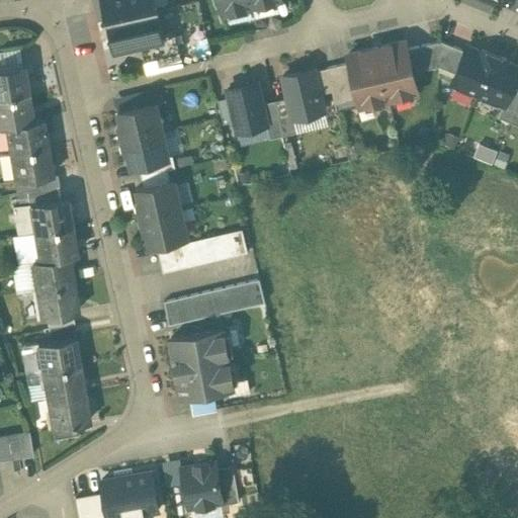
[(103,0),(108,20),(156,9),(154,0),(103,0)]
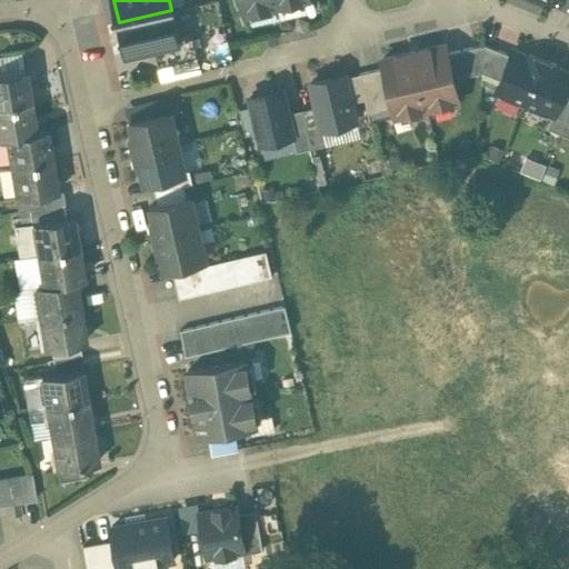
[(241,0),(245,15),(305,0),(241,0)]
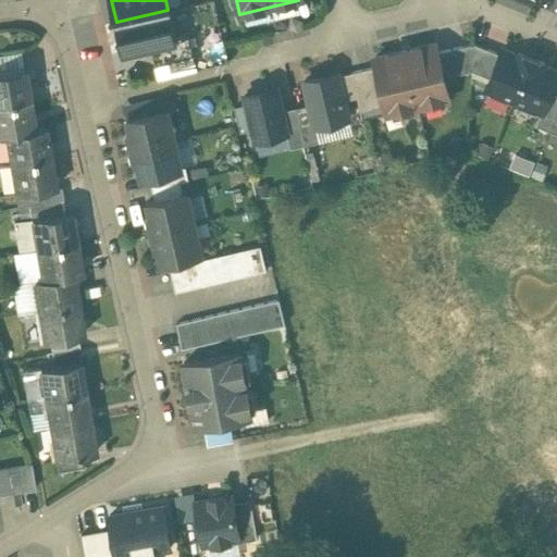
[(168,10),(116,22),(124,52),(150,46),(174,39),(168,10)]
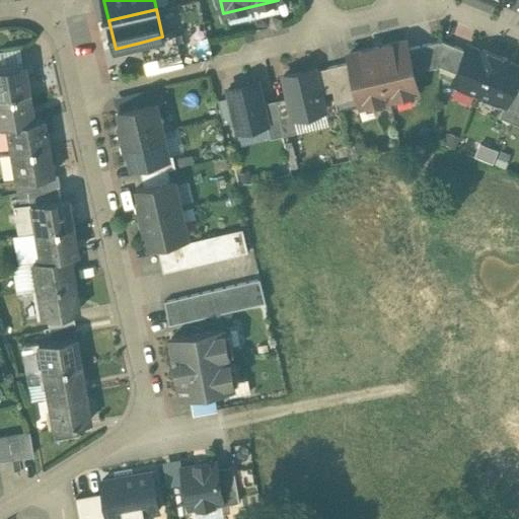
[(162,36),(140,43),(145,60),(179,52),(175,33),(162,36)]
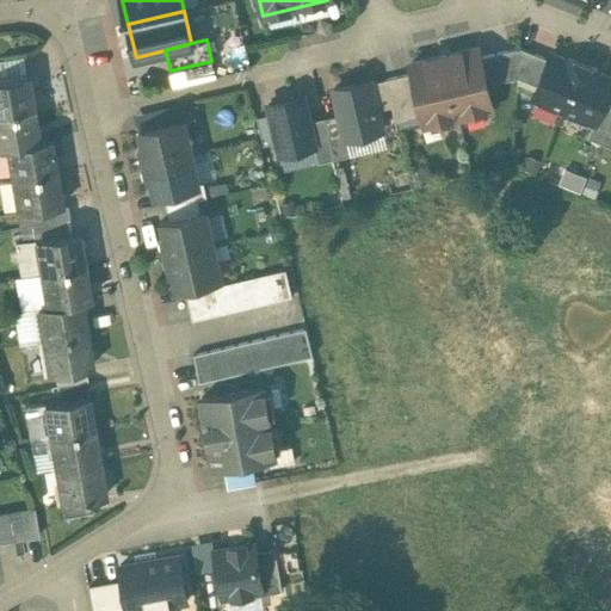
[(477,47),(411,63),(413,72),(423,115),(425,123),(492,107),(487,84),(480,56),(477,47)]
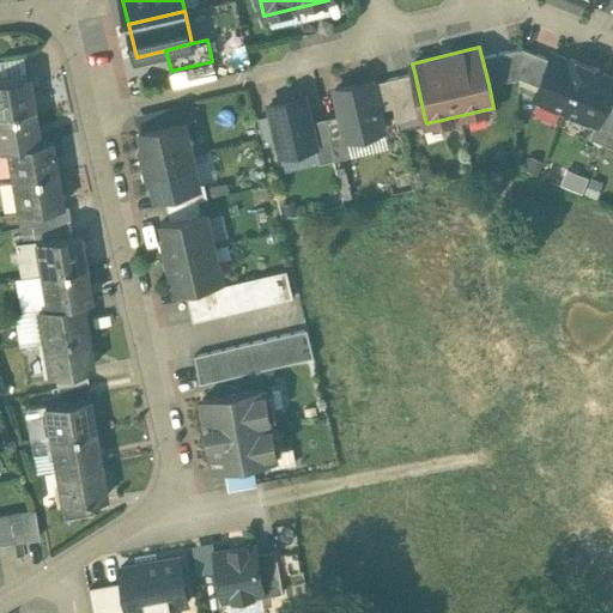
[(522,47),(481,56),(489,84),(520,77),(522,47)]
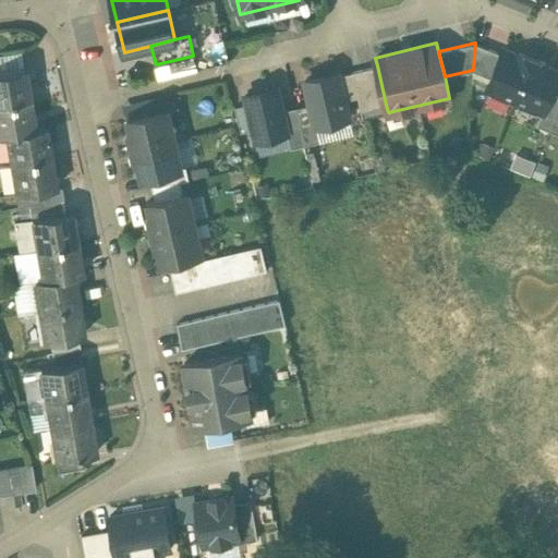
[(501,53),(475,43),(473,70),(492,77),(501,53)]
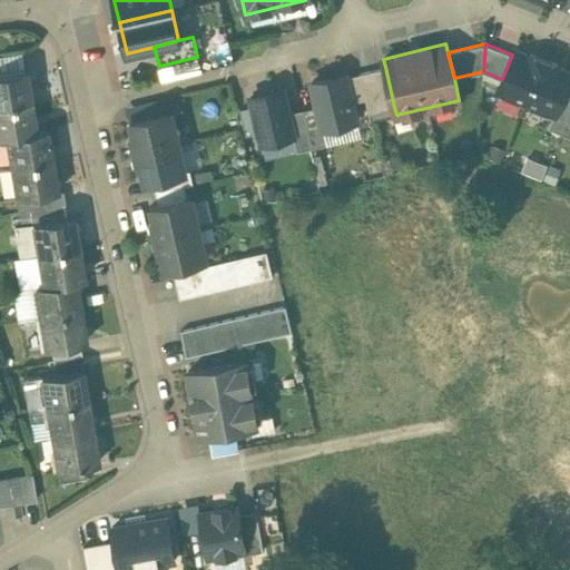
[(528,55),(514,49),(512,55),(502,79),(498,90),(503,92),(504,96),(518,101),(521,99),(526,101),(543,58),(529,52),(528,55)]
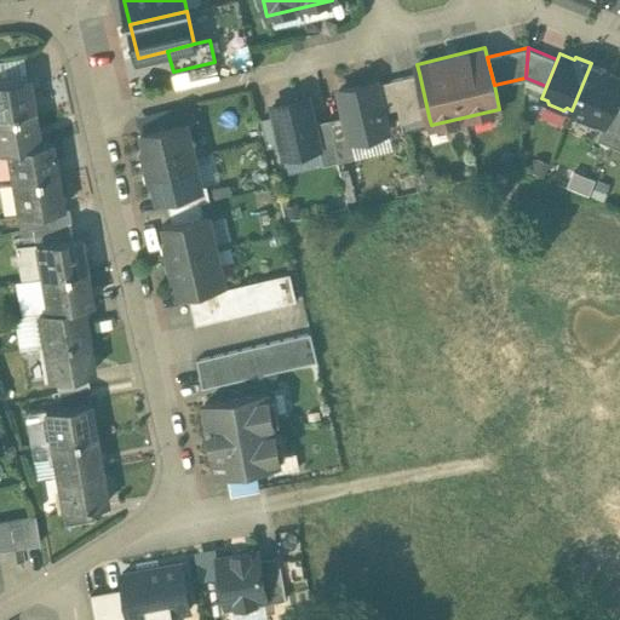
[(608,69),(591,63),(572,110),(578,113),(579,116),(593,122),(597,121),(602,122),(603,124),(612,103),(619,82),(619,78),(607,73),(608,69)]
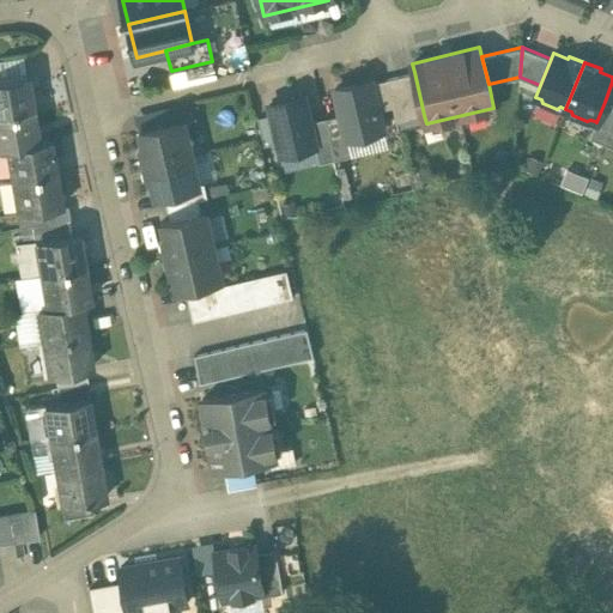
[(414,72),(386,79),(393,107),(396,121),(424,115),(414,72)]
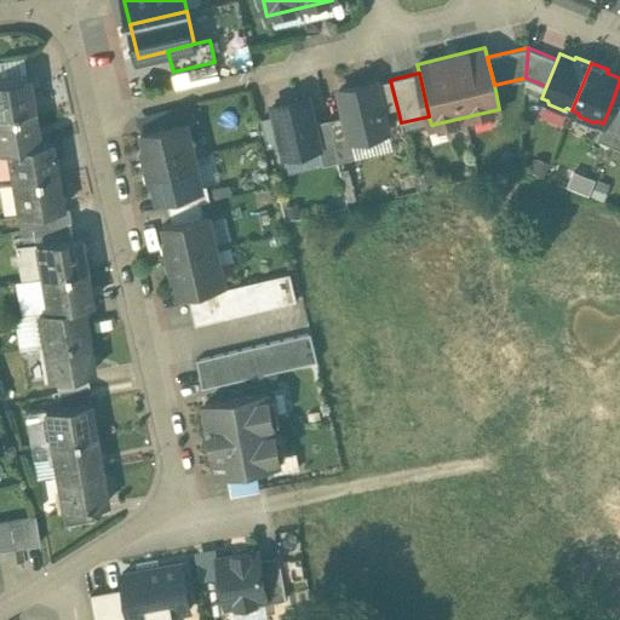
[(27,76),(0,80),(0,115),(33,109),(27,76)]
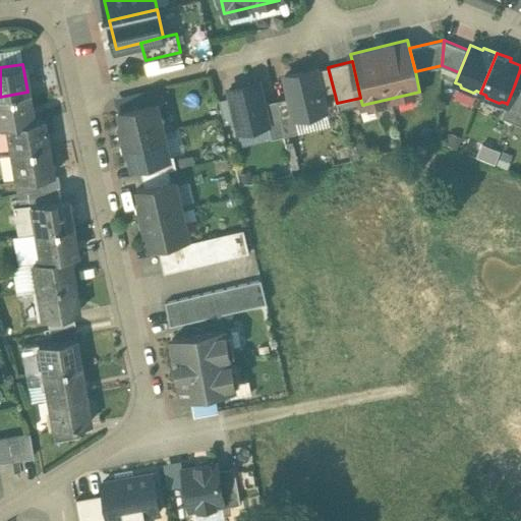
[(315,67),(285,75),(290,97),(294,117),(295,116),(326,109),(322,94),(316,70),(315,67)]
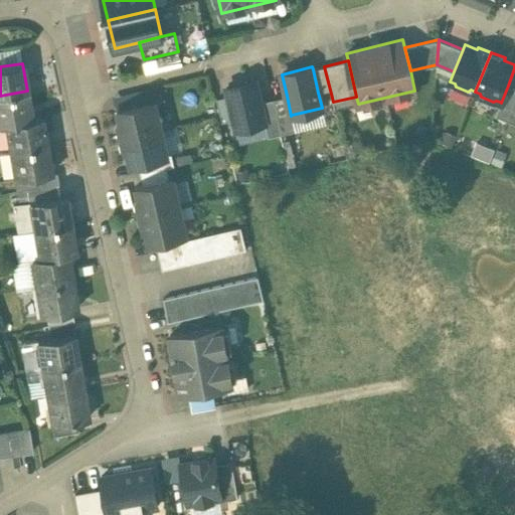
[(324,66),(313,69),(318,93),(330,90),(324,66)]
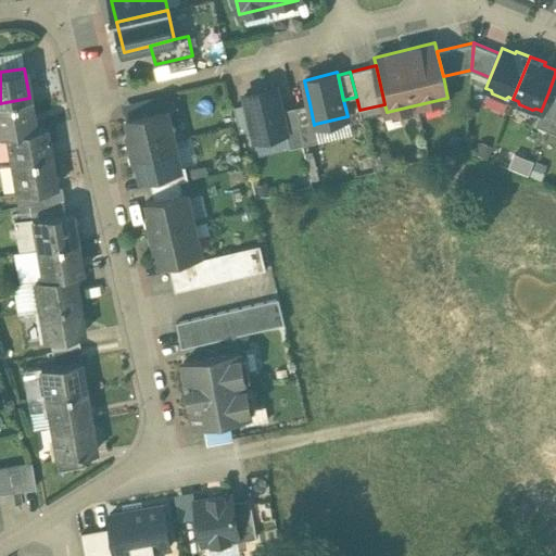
[(276,87),(244,95),(247,103),(252,129),(254,139),(286,131),(287,131),(281,110),(276,87)]
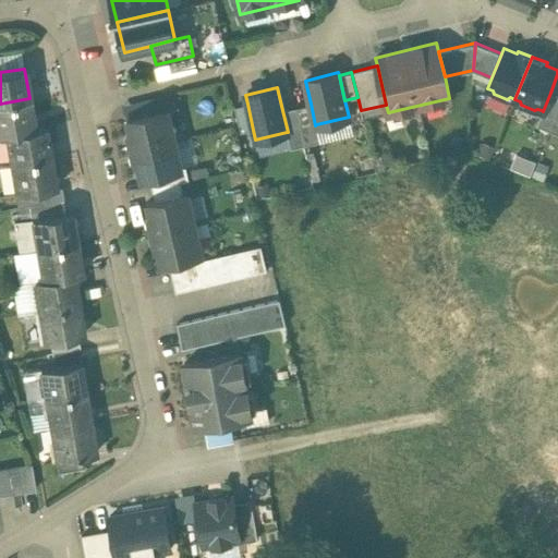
[(542,110),(536,124),(549,130),(557,108),(557,95),(550,93),(543,111),(542,110)]
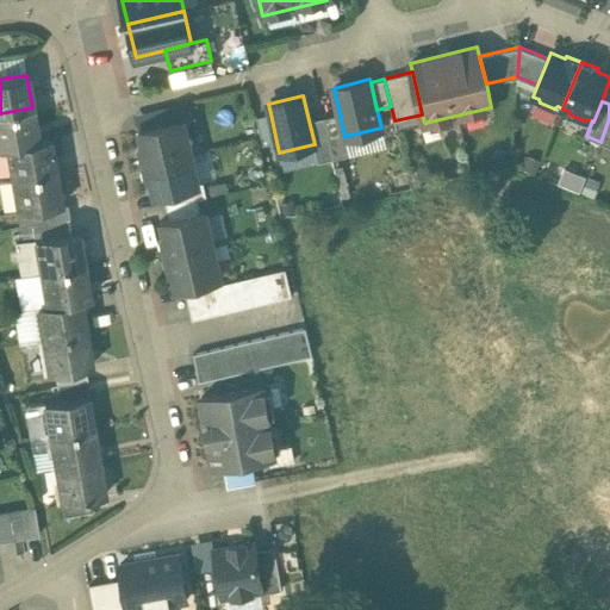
[(32,107),(0,113),(0,147),(6,147),(37,141),(32,107)]
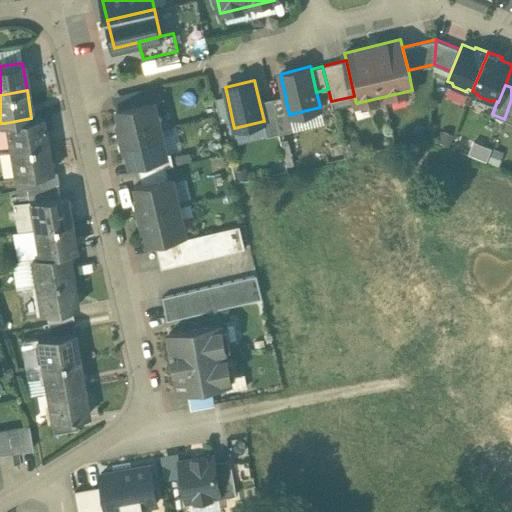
[(227,95),(215,98),(221,122),(232,119),(227,95)]
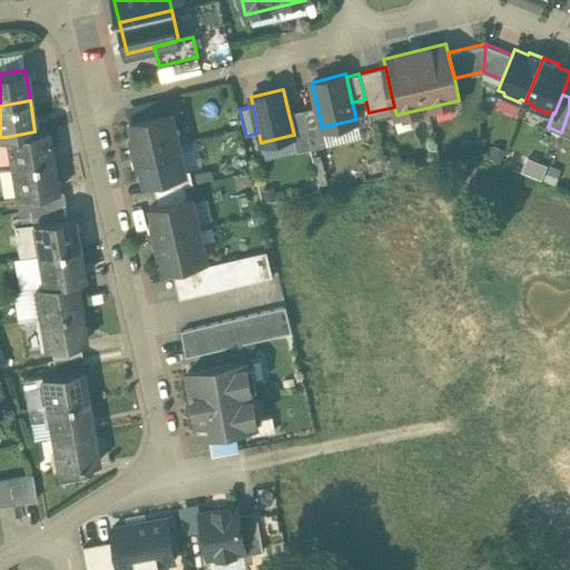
[(317,106),(302,110),(311,148),(327,145),(323,127),(322,128),(317,106)]
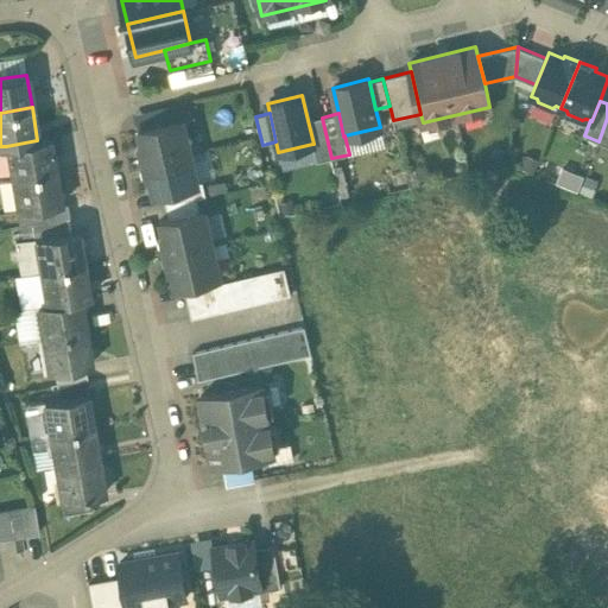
[(331,158),(322,118),(308,120),(314,144),(312,144),(316,162),(331,158)]
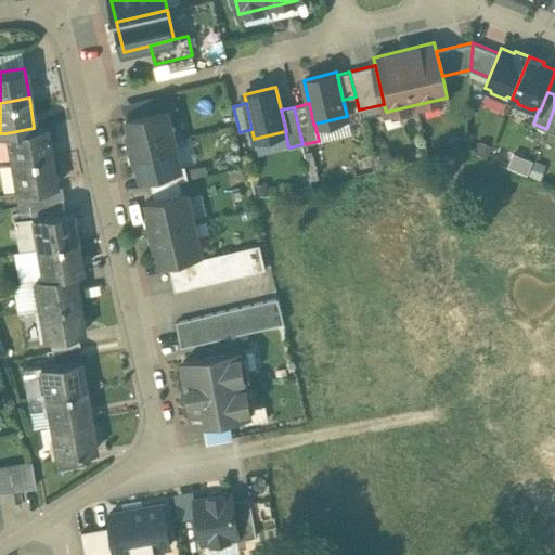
[(166,108),(124,118),(128,132),(125,133),(129,149),(173,138),(166,108)]
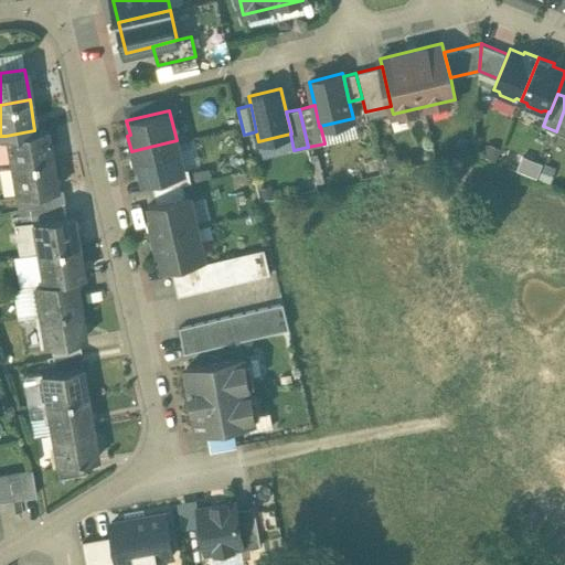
[(34,130),(6,136),(11,166),(51,159),(45,128),(34,130)]
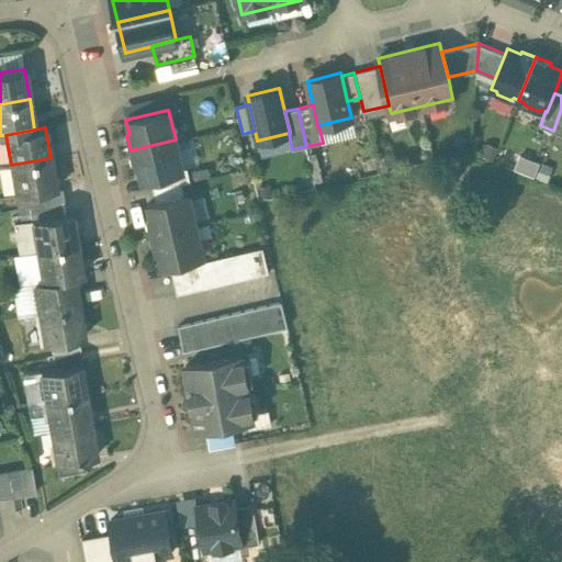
[(176,139),(131,150),(134,166),(136,165),(141,179),(148,178),(182,169),(182,168),(176,139)]
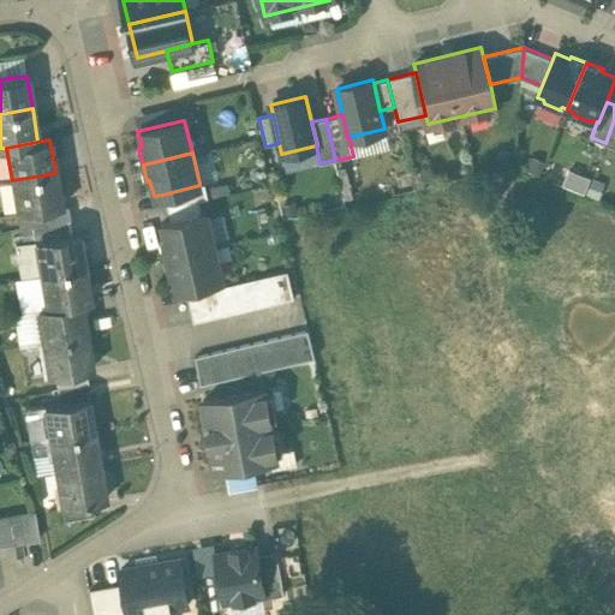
[(55,173),(12,180),(18,214),(61,207),(55,173)]
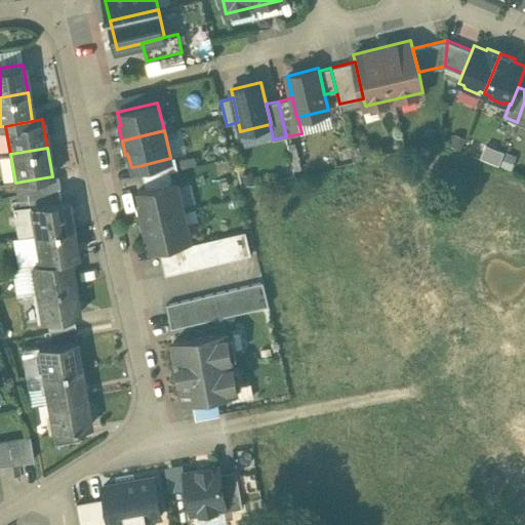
[(170,158),(138,166),(142,177),(169,171),(177,169),(174,156),(170,157),(170,158)]
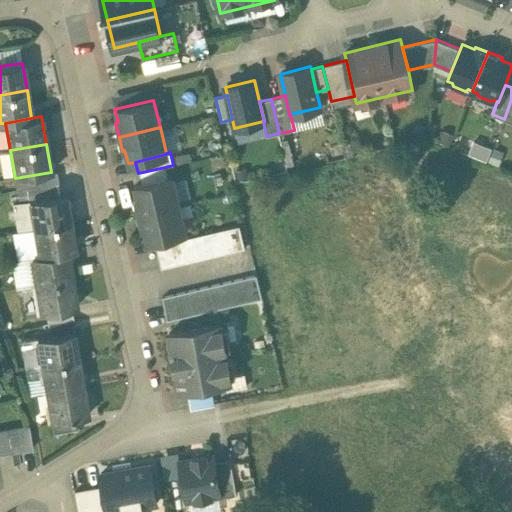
[(165,167),(138,173),(141,185),(168,178),(165,167)]
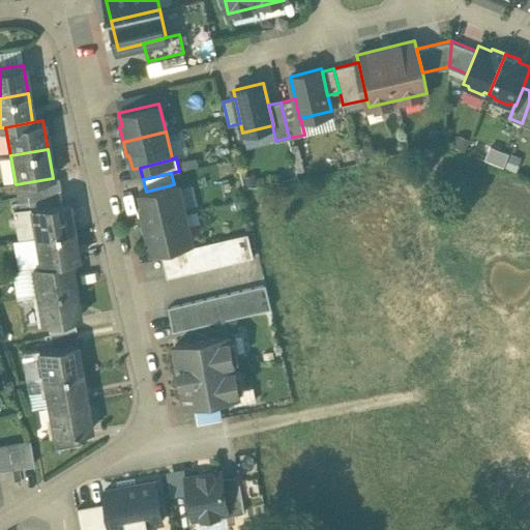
[(53,178),(16,184),(18,197),(60,189),(58,177),(53,178)]
